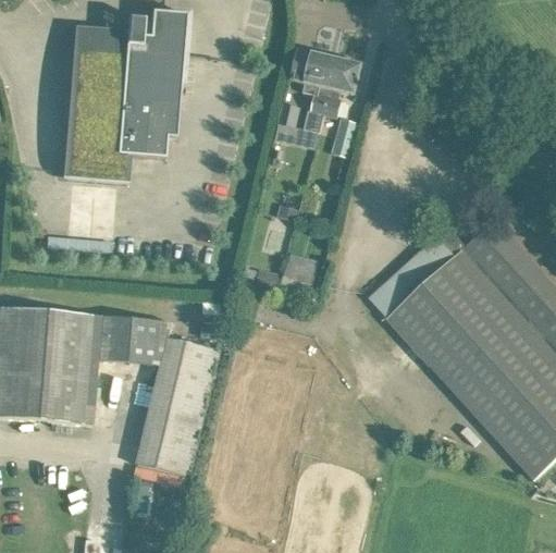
[(78,51),(69,174),(124,179),(126,154),(165,157),(168,135),(176,136),(180,93),(181,93),(187,12),(152,10),(152,20),(130,17),(127,42),(126,42),(125,54),(78,51)]
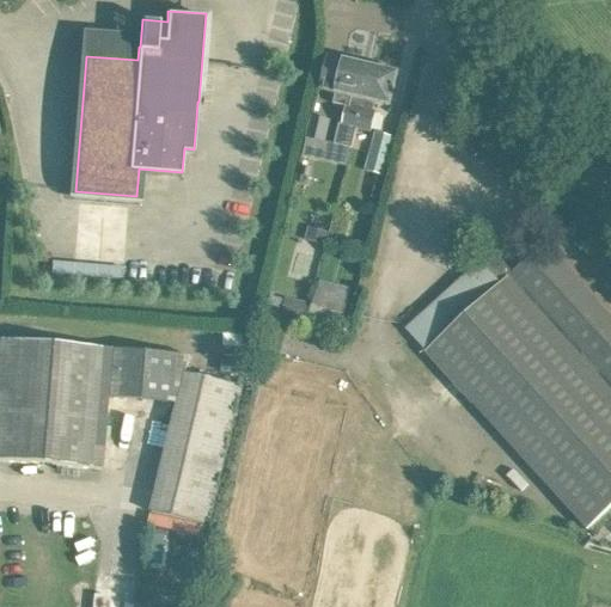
[(356,124),(372,62),(344,56),(344,57),(330,54),(322,86),(336,90),(334,99),(347,103),(337,141),(352,145),(356,124)]
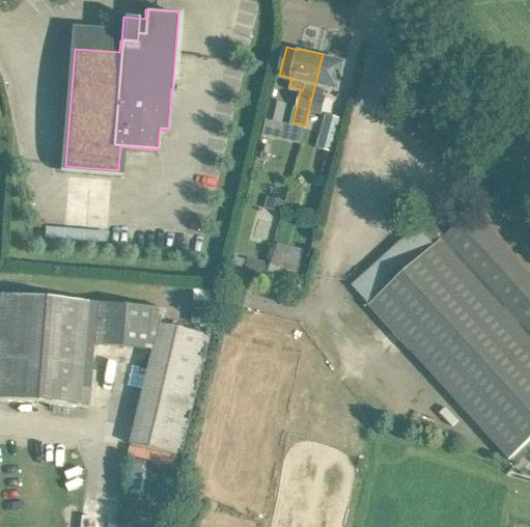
[(346,60),(323,54),(309,108),(323,111),(327,94),(325,93),(327,85),(339,88),(346,60)]
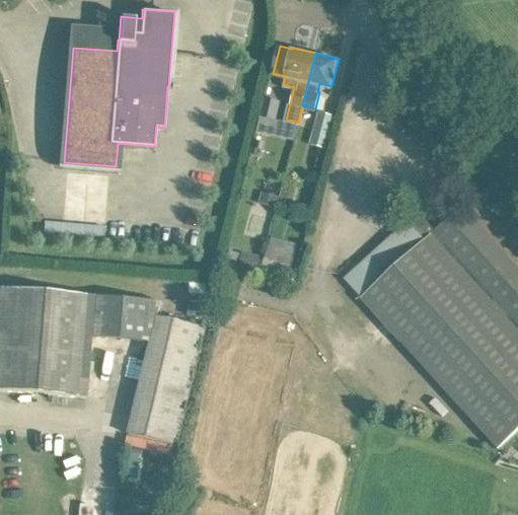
[(266,95),(261,116),(274,118),(276,119),(281,99),(266,95)]
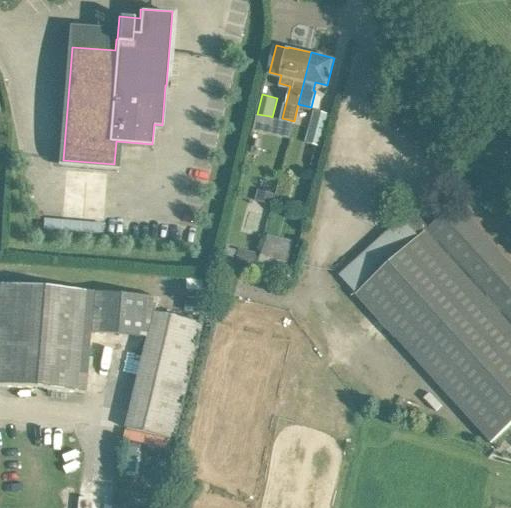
[(306,139),(321,144),(330,112),(315,108),(306,139)]
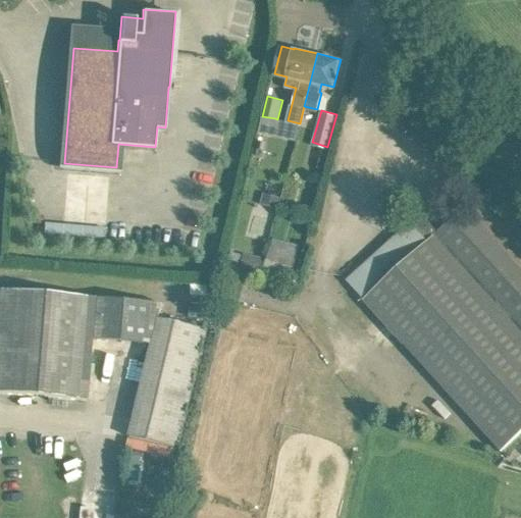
[(520,265),(465,204),(437,228),(421,210),(406,224),(393,236),(346,278),(502,449),(520,430),(520,265)]
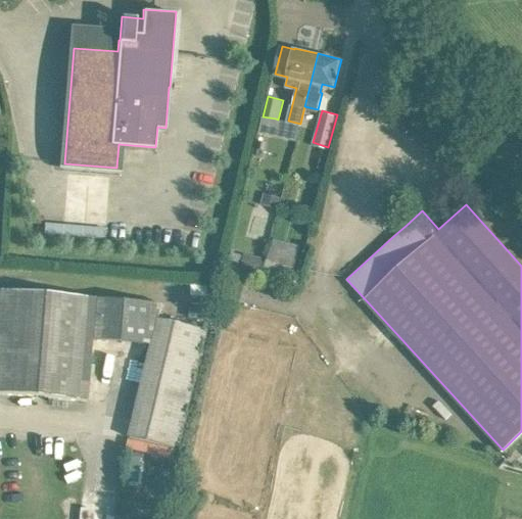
[(266,262),(265,262),(262,276),(263,276),(264,273),(293,280),(302,243),(274,235),(266,262)]
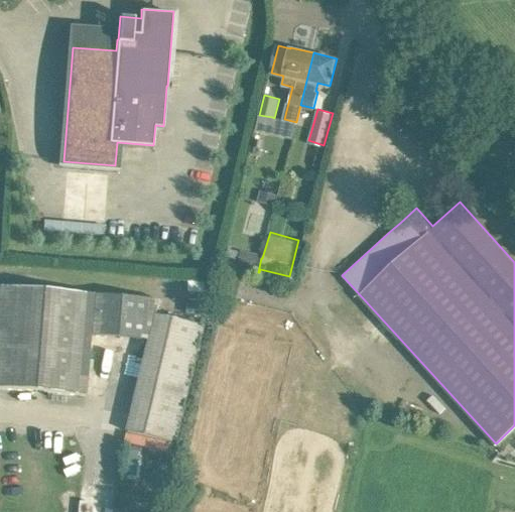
[(0,282),(0,384),(87,392),(92,332),(151,337),(157,311),(161,296),(95,291),(0,282)]
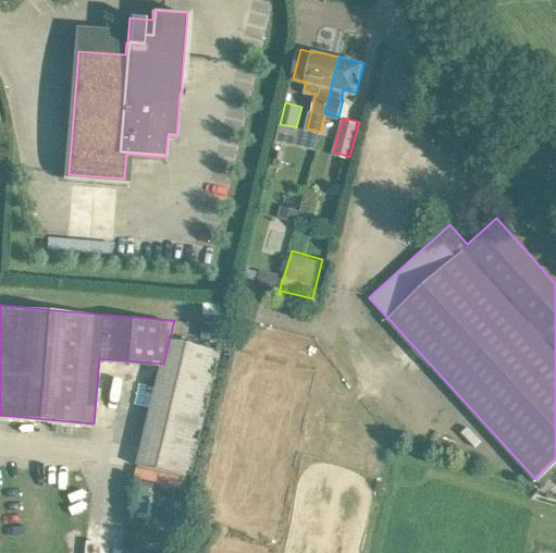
[(163,364),(139,464),(190,477),(221,349),(170,336),(163,364)]
